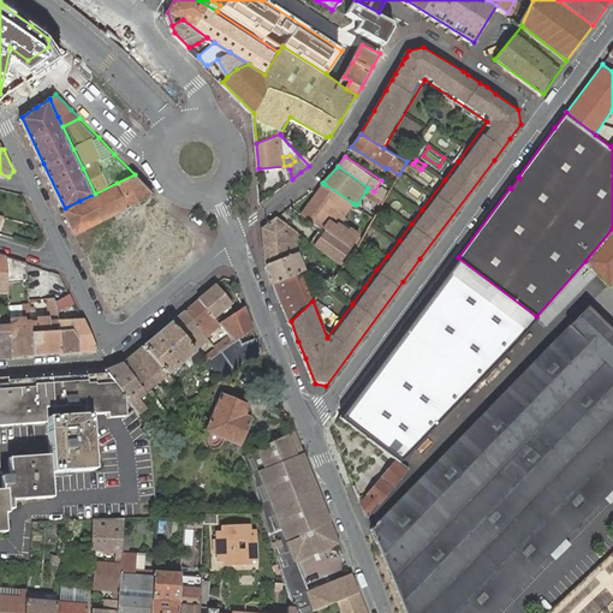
[(155,195),(135,174),(117,183),(129,208),(155,195)]
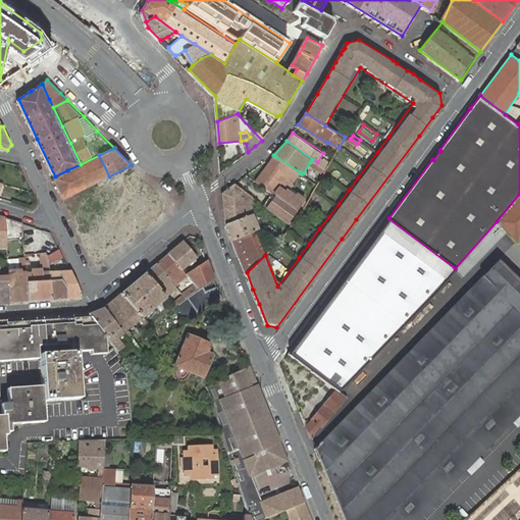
[(71,180),(59,186),(65,199),(74,194),(86,188),(96,183),(109,176),(99,155),(81,164),(67,170),(71,180)]
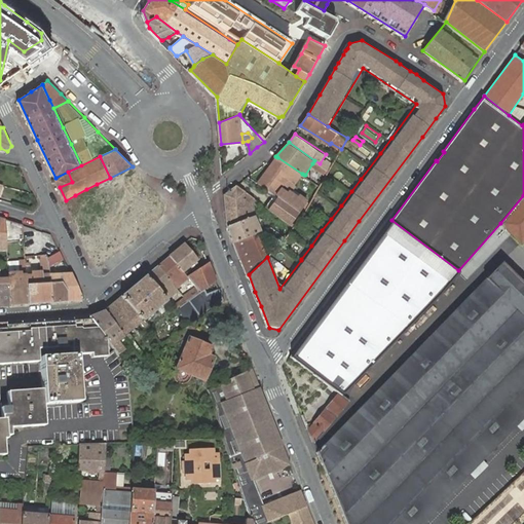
[(301,213),(303,214),(305,209),(306,203),(310,199),(302,193),(298,197),(290,190),(288,192),(287,191),(282,188),(286,184),(293,189),(297,184),(295,183),(302,174),(277,157),(271,165),(260,182),(259,182),(269,189),(274,193),(279,196),(301,213)]
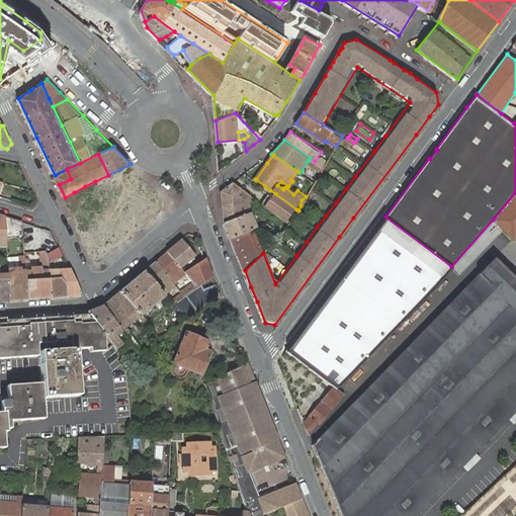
[(308,161),(322,171),(324,167),(321,166),(315,161),(310,158),(308,161)]
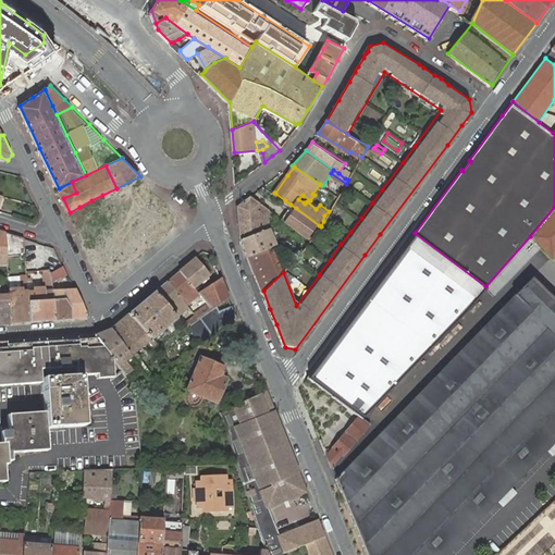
[(238,205),(242,238),(271,226),(270,218),(268,213),(271,209),(264,205),(251,195),(238,205)]
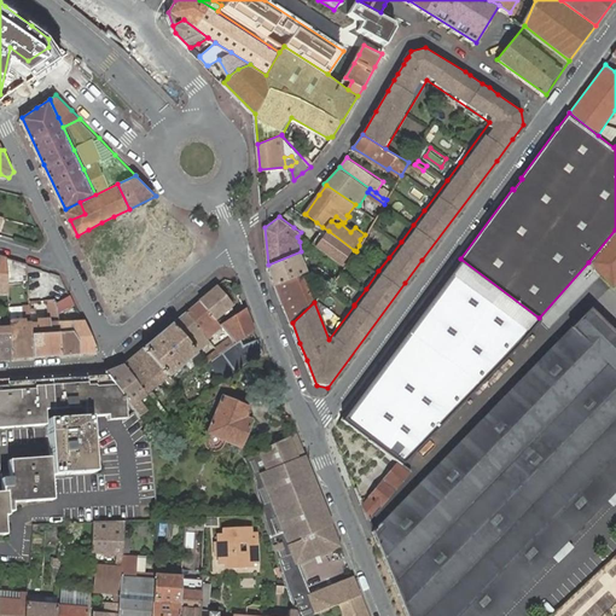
[(312,243),(317,247),(329,231),(323,227),(321,230),(312,243)]
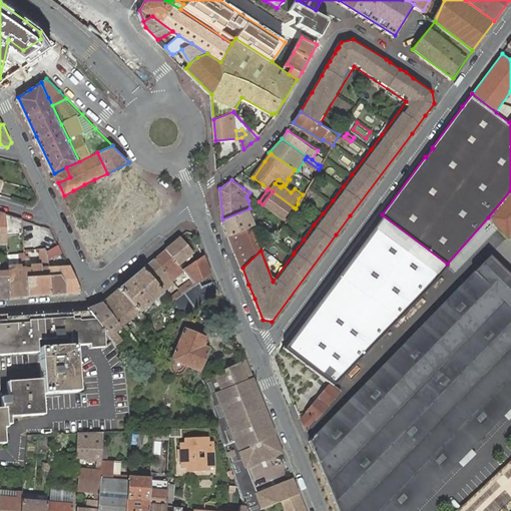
[(510,190),(488,217),(498,226),(509,237),(510,235),(510,190)]
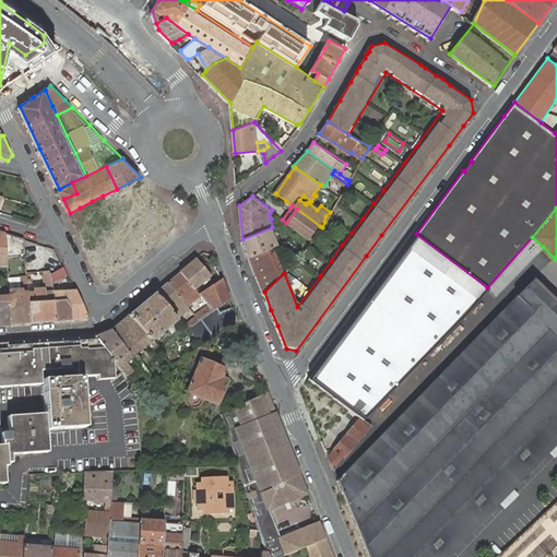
[(286,223),(310,239),(320,226),(297,209),(286,223)]
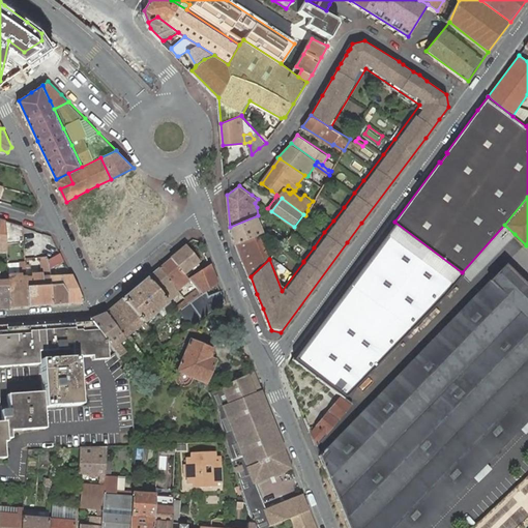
[(230,227),(237,243),(261,234),(265,232),(258,215),(230,227)]
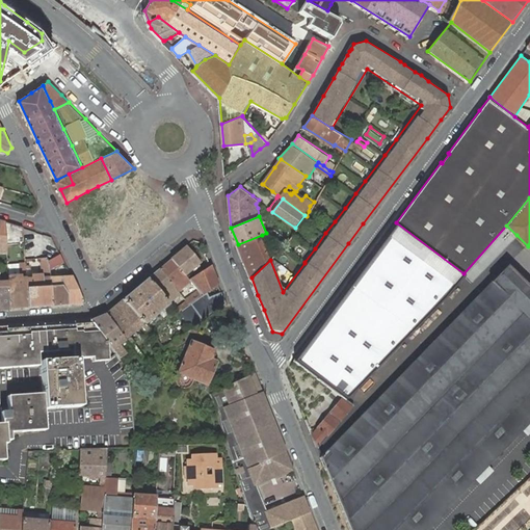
[(6,220),(0,218),(0,246),(4,246),(5,253),(8,252),(8,243),(7,221),(6,220)]
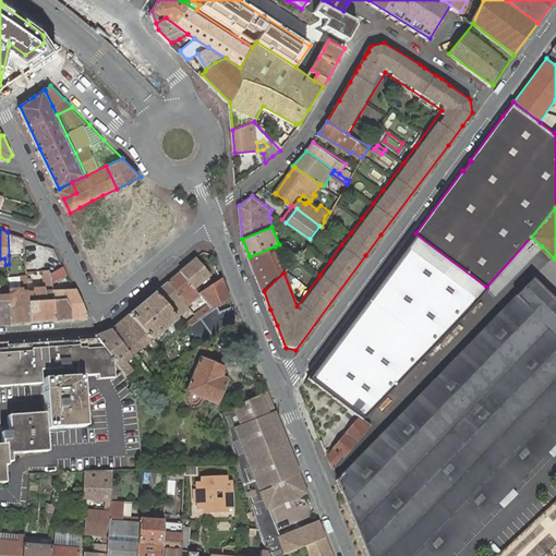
[(8,232),(9,255),(27,254),(26,238),(16,234),(14,233),(13,234),(8,232)]
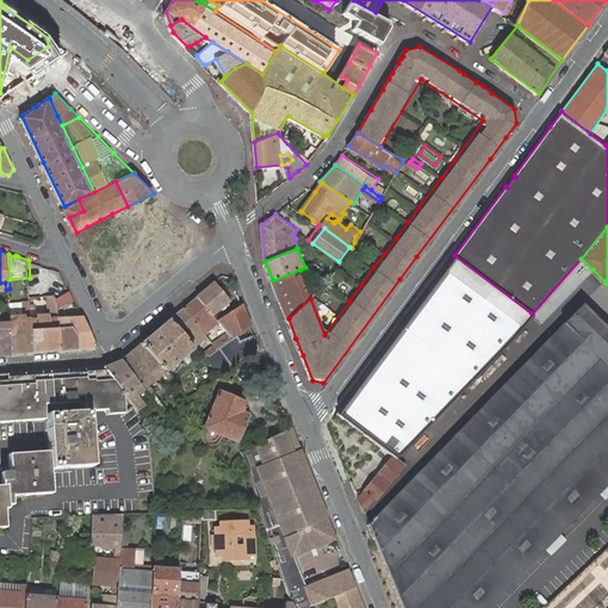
[(532,314),(454,255),(337,413),(396,454),(532,314)]
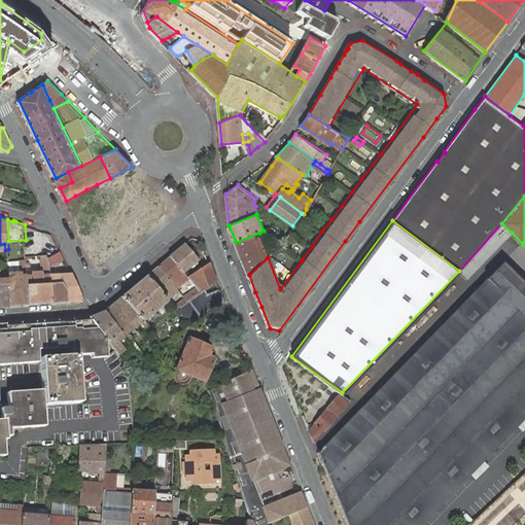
[(501,223),(459,271),(467,278),(512,233),(501,223)]
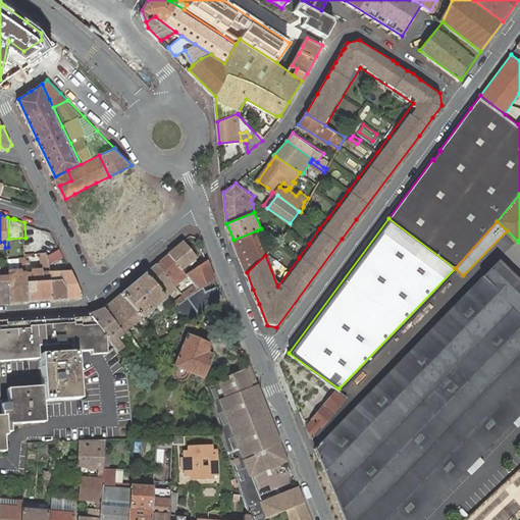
[(272,224),(283,232),(286,229),(276,222),(272,224)]
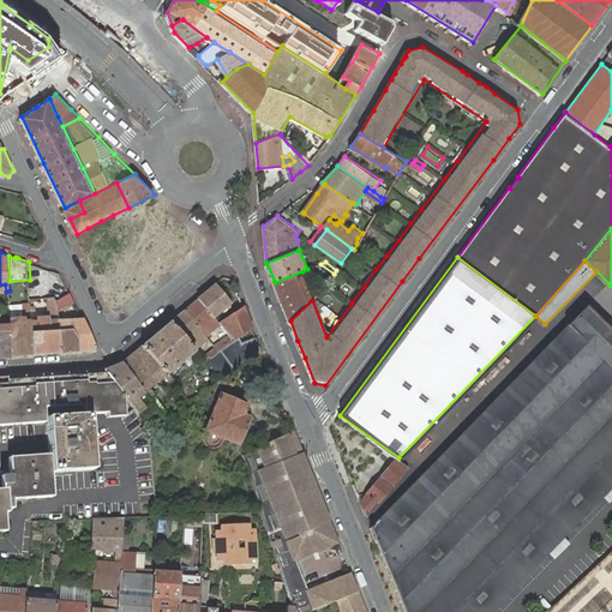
[(312,300),(313,299),(311,294),(310,292),(304,275),(316,270),(328,279),(334,274),(321,264),(307,269),(303,271),(275,282),(282,303),(291,321),(312,300)]
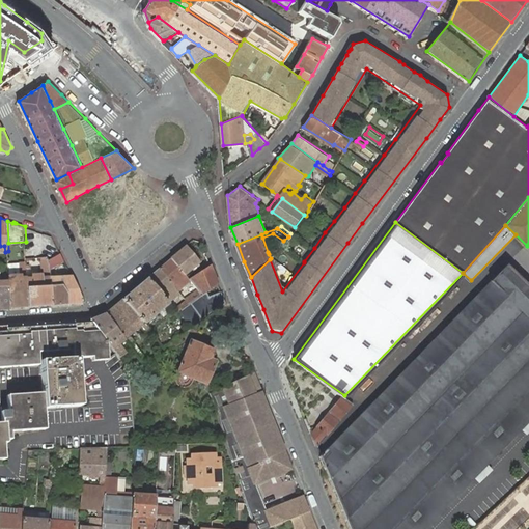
[(187,245),(173,256),(186,273),(200,260),(194,254),(192,252),(187,245)]
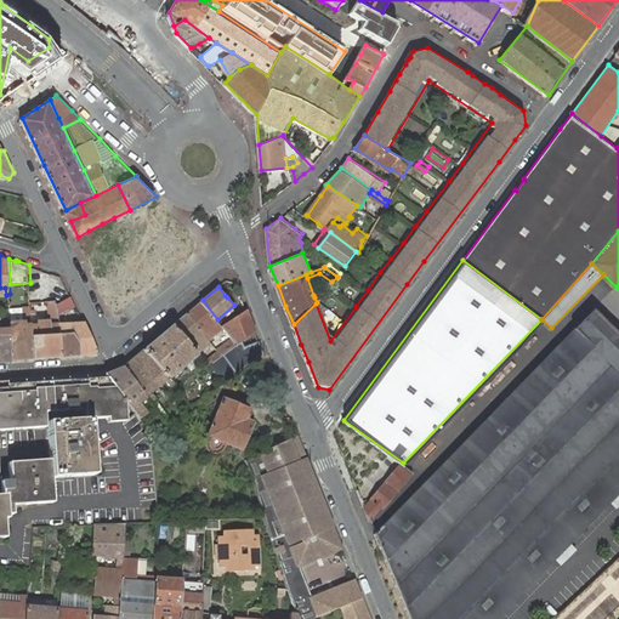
[(77,304),(72,295),(66,297),(57,302),(60,307),(60,313),(77,304)]
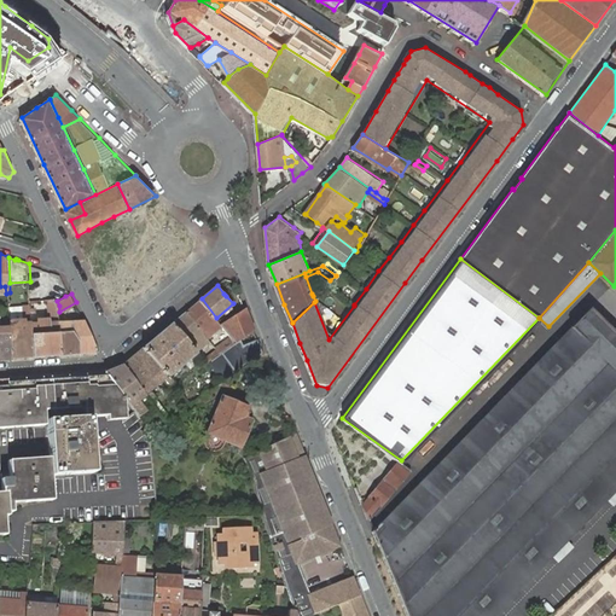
[(202,298),(187,311),(208,336),(222,324),(221,323),(219,320),(216,318),(202,298)]
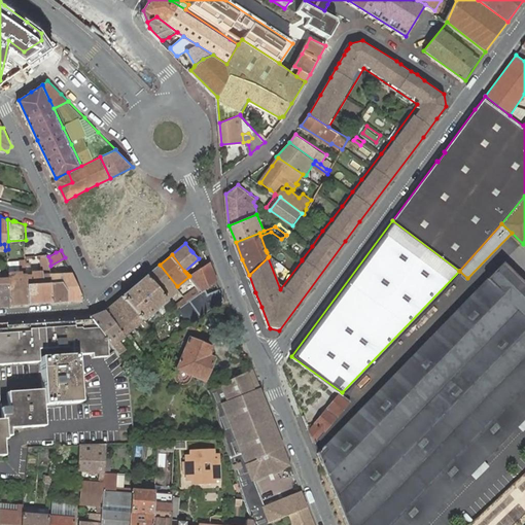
[(28,275),(30,303),(54,302),(53,282),(51,273),(51,272),(50,267),(50,266),(50,260),(48,256),(44,258),(47,274),(44,274),(28,275)]
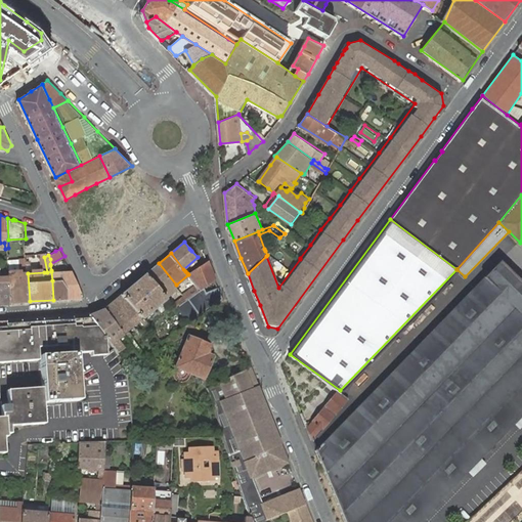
[(10,276),(12,302),(30,301),(28,273),(28,272),(28,269),(27,263),(27,258),(20,258),(9,259),(9,264),(10,270),(10,276)]
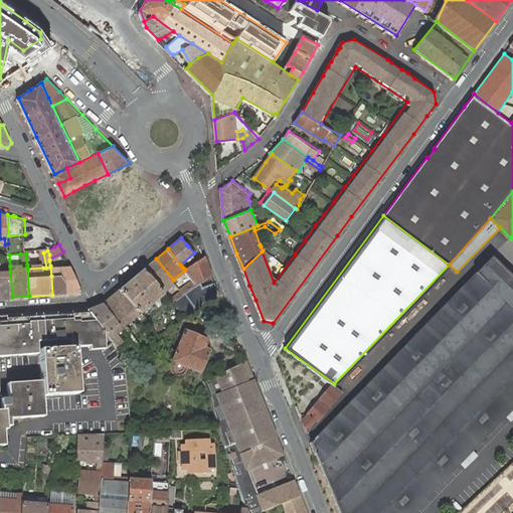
[(512,274),(493,254),(476,272),(506,301),(512,307),(512,274)]
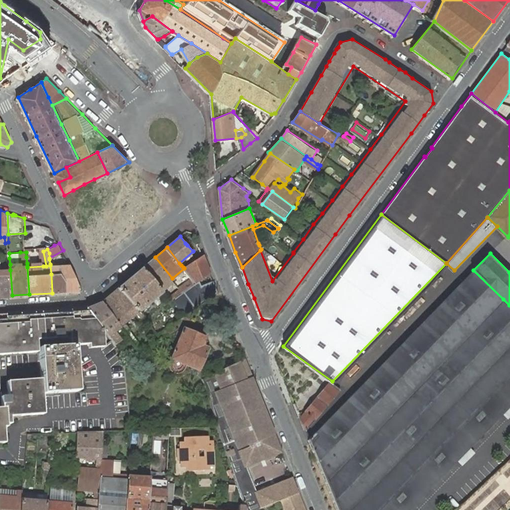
[(193,278),(196,282),(200,279),(211,272),(204,254),(200,256),(192,262),(183,267),(184,268),(185,268),(193,278)]
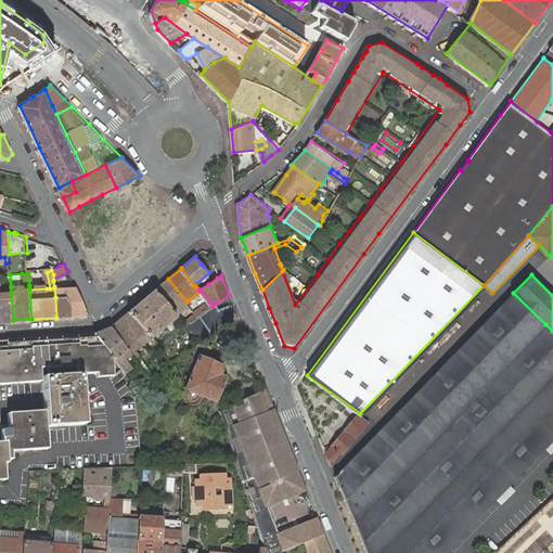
[(168,279),(156,288),(177,314),(187,306),(188,307),(190,305),(187,301),(168,279)]
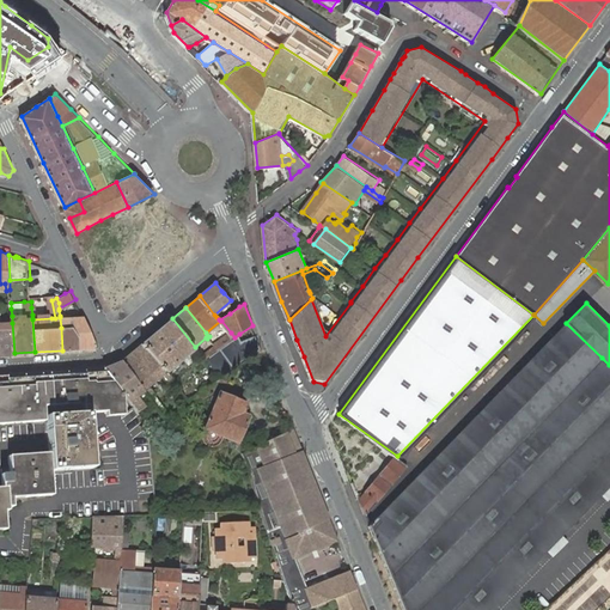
[(79,336),(80,348),(98,347),(99,347),(99,346),(99,345),(98,345),(97,343),(85,315),(63,316),(60,316),(60,317),(61,328),(73,327),(79,336)]
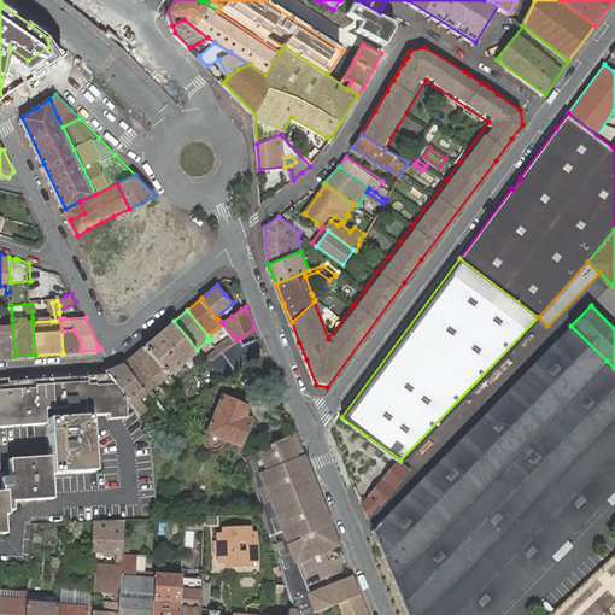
[(174,321),(145,345),(169,374),(174,370),(197,350),(174,321)]
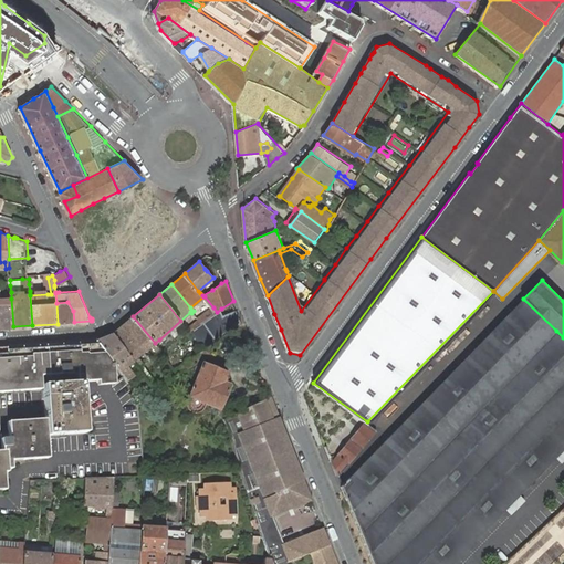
[(0,327),(13,326),(11,299),(2,300),(0,299),(0,327)]
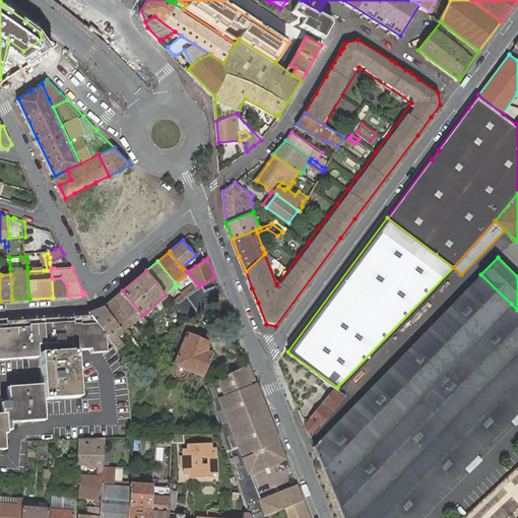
[(480,274),(315,445),(332,489),(511,304),(480,274)]
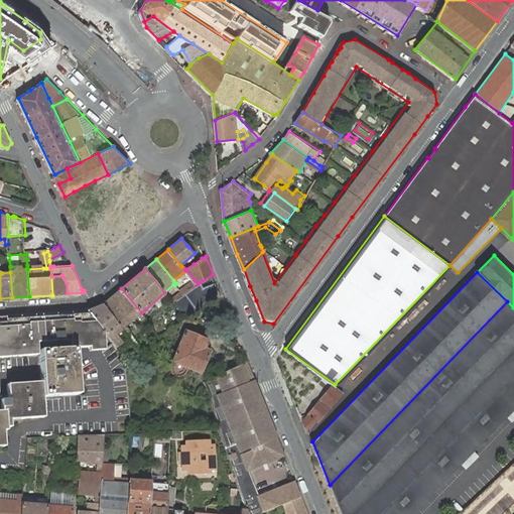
[(51,276),(52,295),(68,293),(67,283),(61,275),(51,276)]
